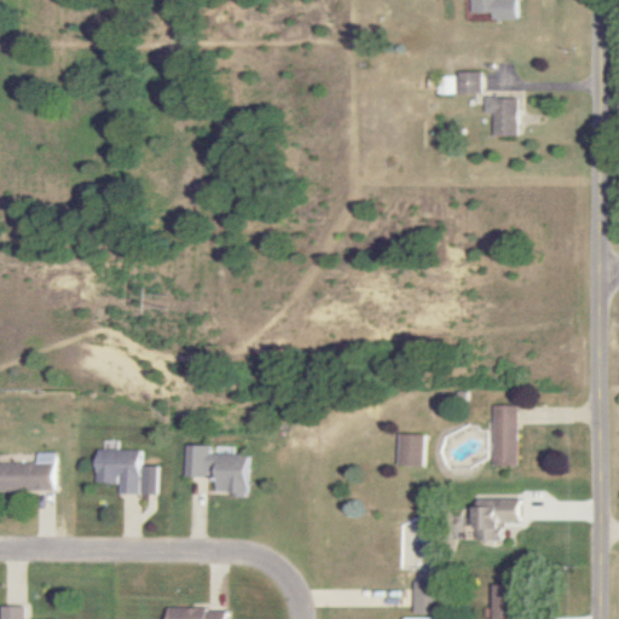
[(467,0),(467,13),(487,13),(487,19),(514,19),(513,0),(467,0)]
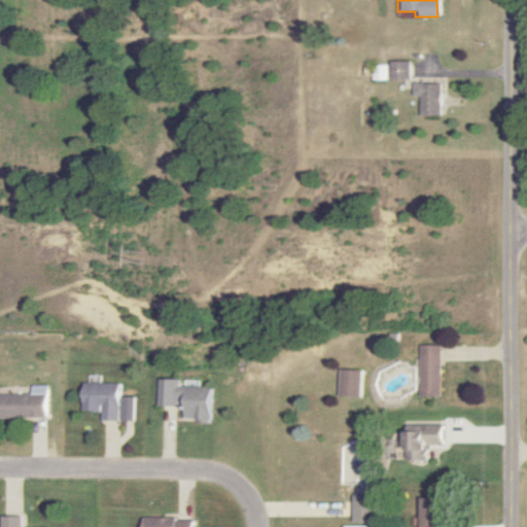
[(386,80),(406,80),(406,62),(386,62),(386,80)]
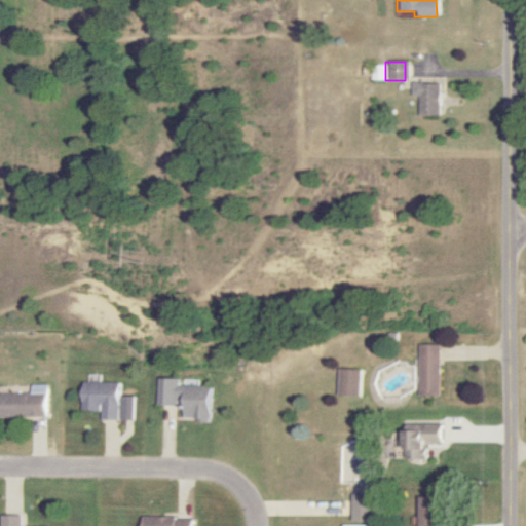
[(416,98),(415,115),(436,116),(437,84),(409,84),(408,97),(416,98)]
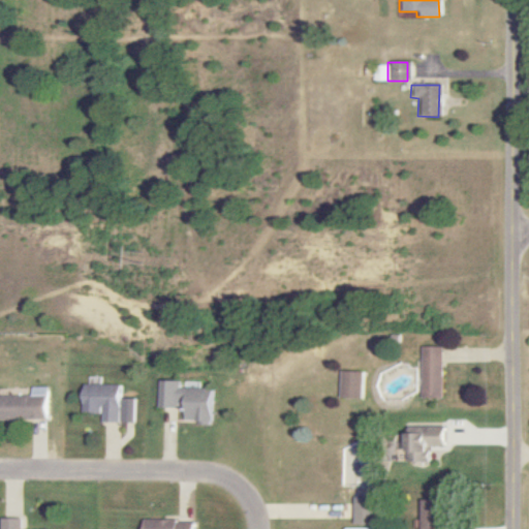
[(419,398),(440,398),(441,347),(421,347),(419,398)]
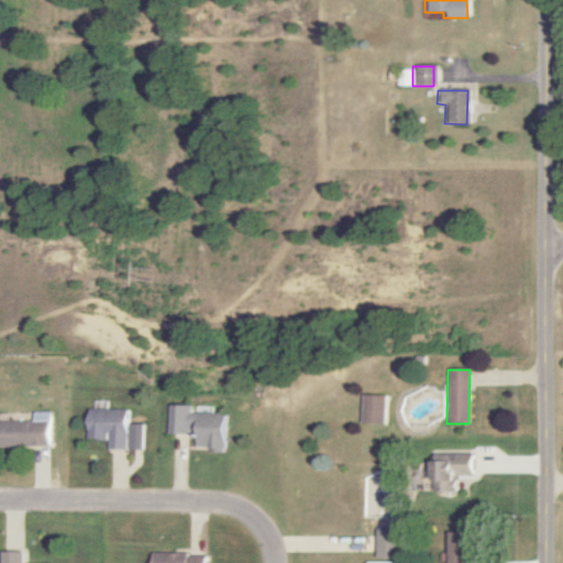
[(384,396),(361,396),(360,424),(383,424),(384,396)]
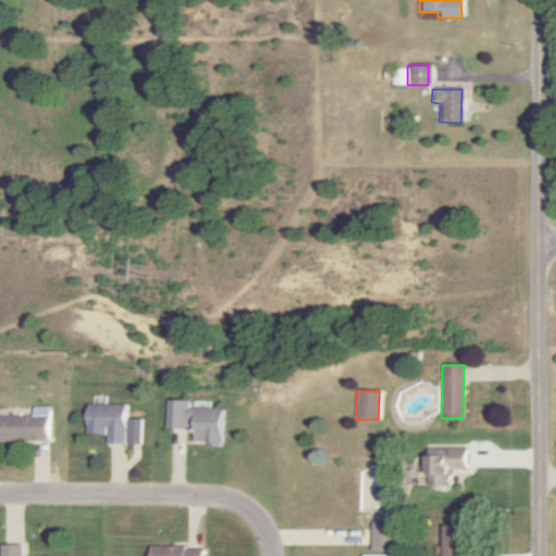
[(167,429),(196,430),(194,444),(224,445),(225,409),(189,408),(189,401),(168,400),(167,429)]
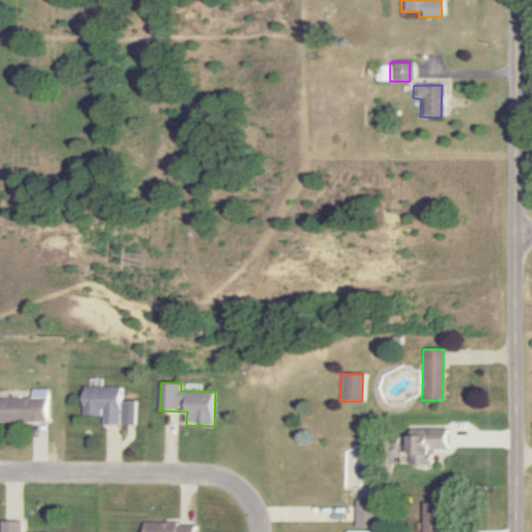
[(136,425),(136,400),(123,400),(123,388),(86,388),(86,416),(105,416),(105,425),(136,425)]
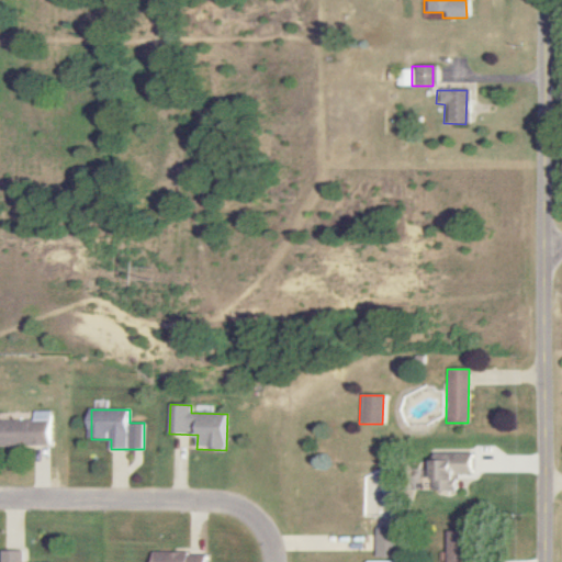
[(0,446),(54,445),(53,412),(35,412),(35,420),(0,422),(0,446)]
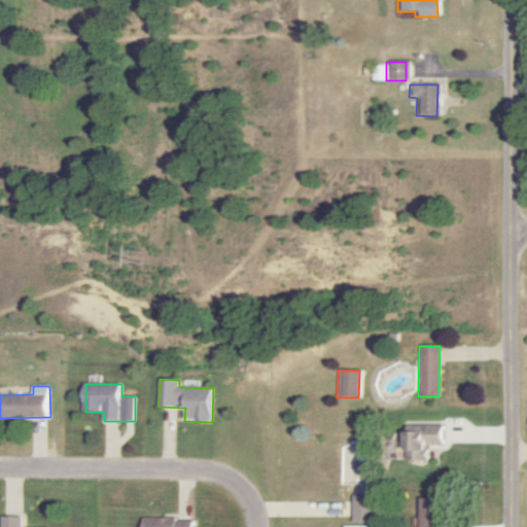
[(443,426),(405,425),(405,460),(427,460),(427,445),(443,445),(443,426)]
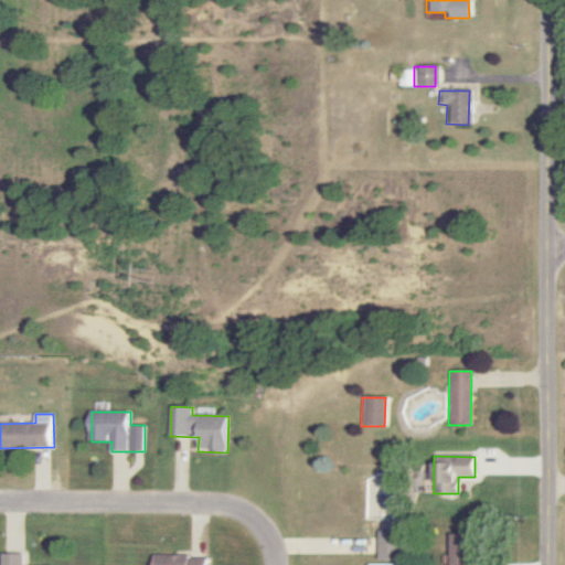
[(449,535),(449,564),(471,564),(471,534),(449,535)]
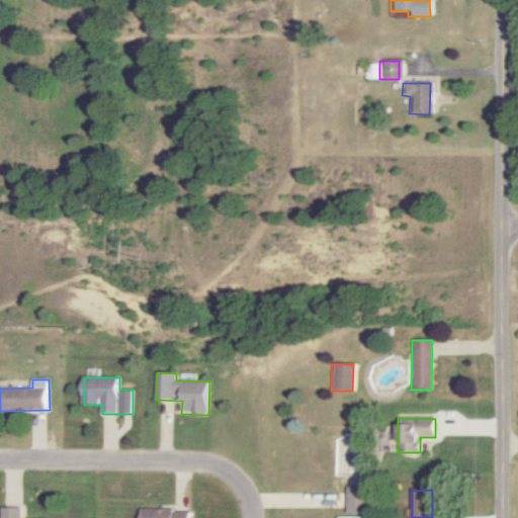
[(23,517),(24,508),(6,507),(5,517),(23,517)]
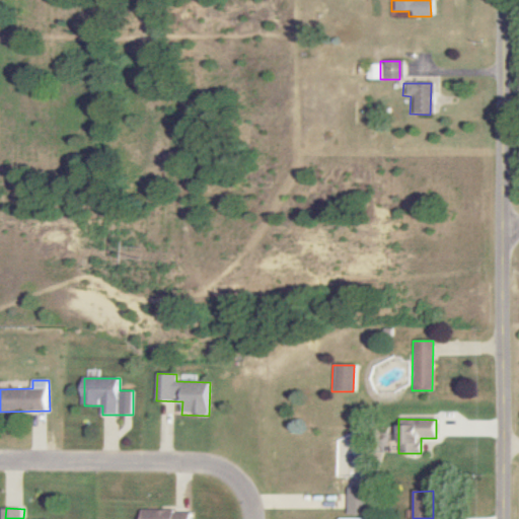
[(142,518),(192,518),(192,511),(143,510),(142,518)]
